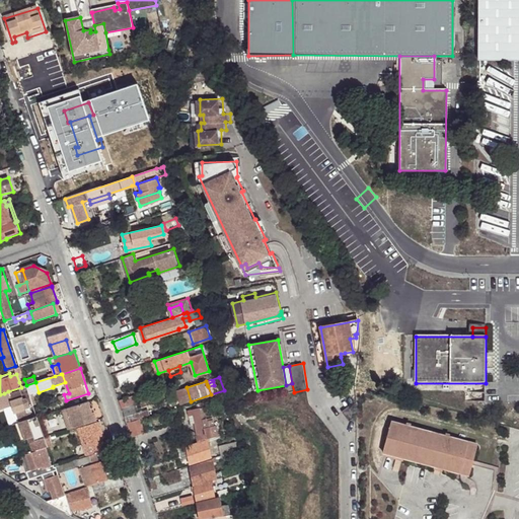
[(26,385),(29,395),(32,394),(39,392),(35,382),(26,385)]
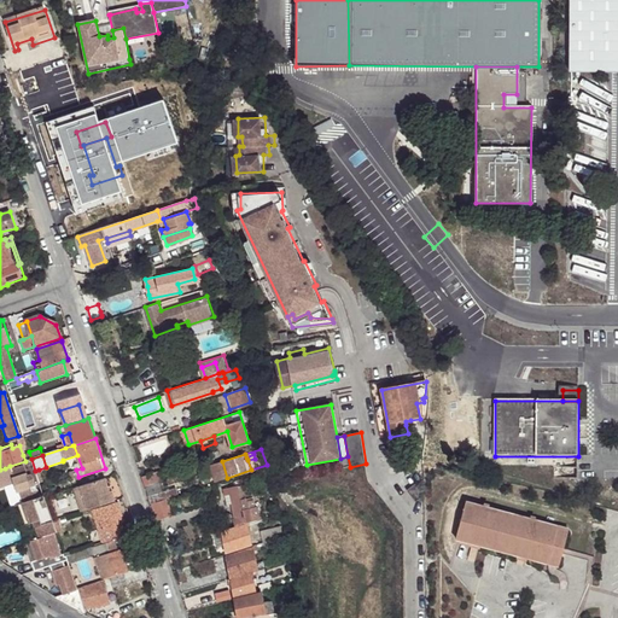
[(31,485),(39,483),(35,471),(31,459),(25,461),(10,466),(13,477),(15,482),(21,497),(29,494),(30,496),(34,495),(33,490),(31,485)]
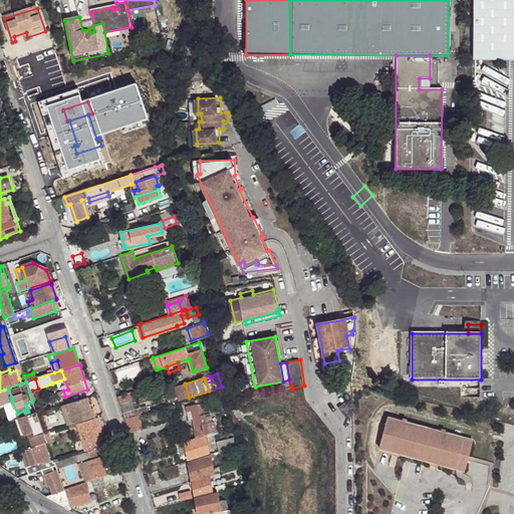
[(182,400),(189,398),(185,383),(178,387),(182,400)]
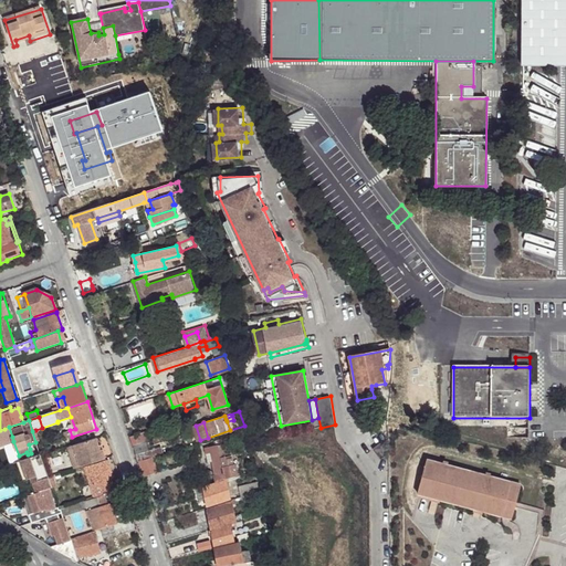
[(12,437),(9,427),(4,429),(0,430),(0,446),(8,443),(7,439),(12,437)]
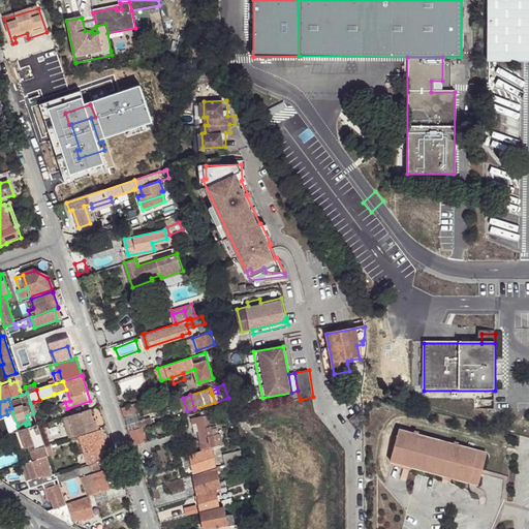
[(134,404),(123,408),(125,415),(137,411),(134,404)]
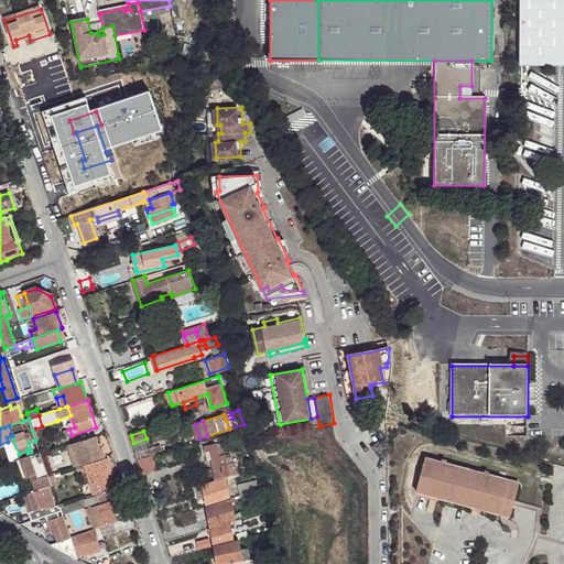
[(74,444),(80,466),(106,458),(98,436),(74,444)]
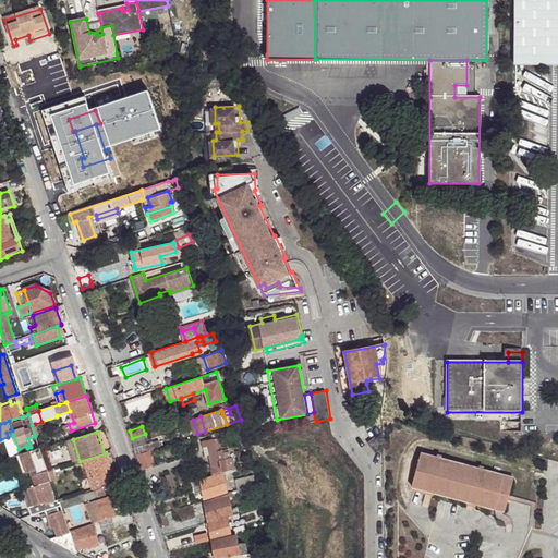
[(227,469),(233,466),(227,434),(201,443),(203,449),(205,457),(211,456),(214,460),(215,461),(216,462),(210,464),(211,474),(227,469)]
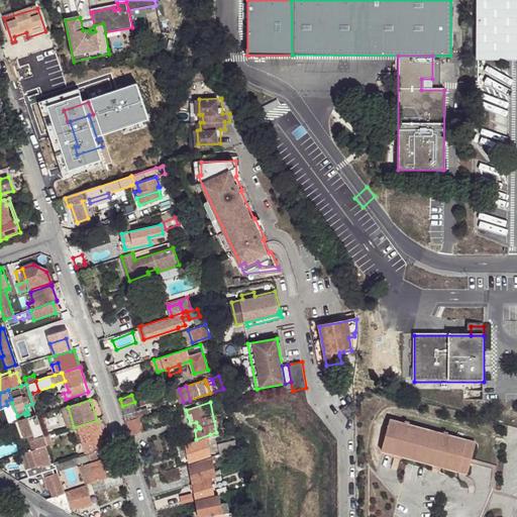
[(352,404),(347,404),(338,409),(346,418),(352,416),(352,404)]
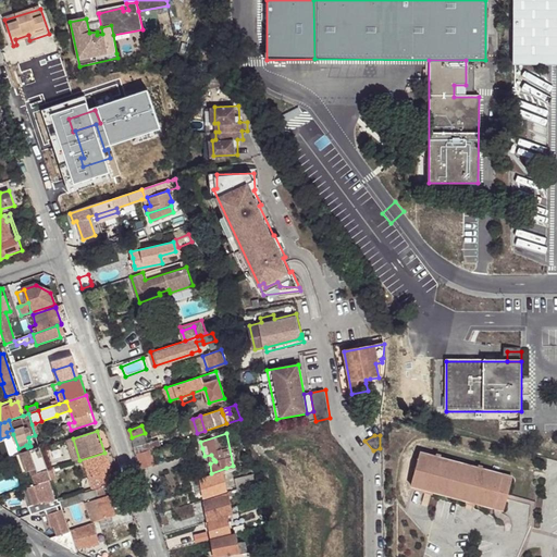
[(159,437),(135,446),(137,454),(149,449),(161,446),(159,437)]
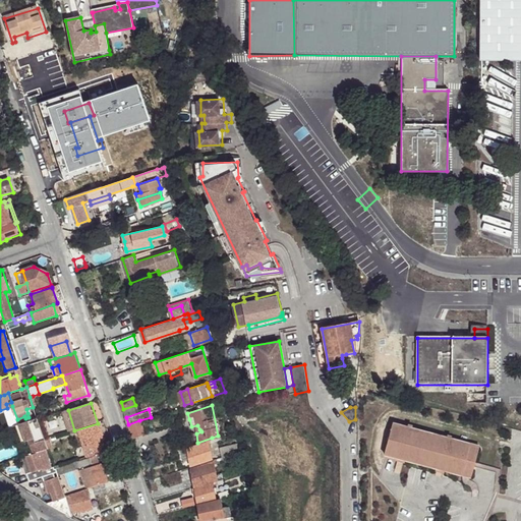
[(69,431),(74,430),(68,410),(63,412),(69,431)]
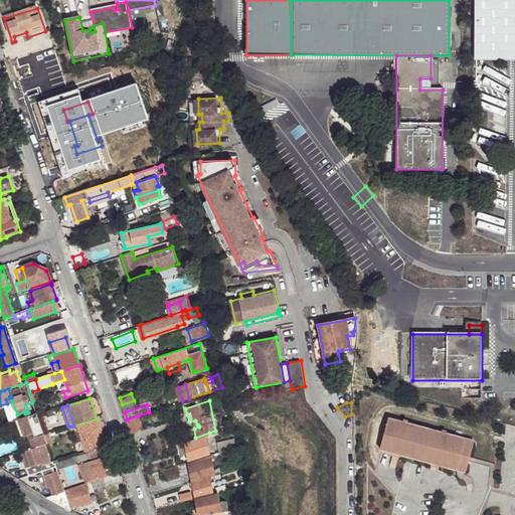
[(16,420),(32,414),(29,407),(27,408),(28,412),(25,413),(24,411),(17,414),(14,415),(16,420)]
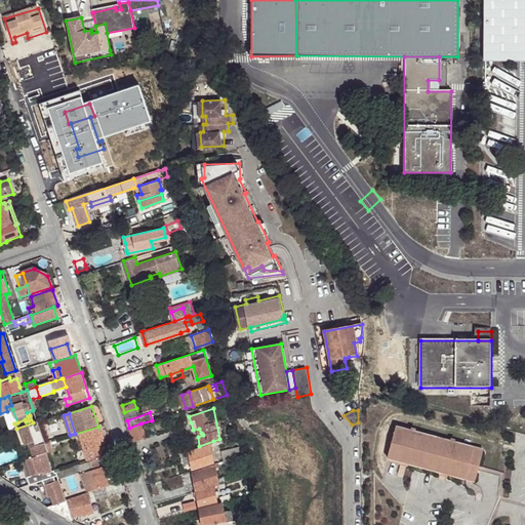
[(47,453),(47,452),(45,447),(44,443),(41,433),(37,421),(36,421),(33,422),(16,429),(14,429),(21,446),(30,444),(34,458),(46,454),(47,453)]
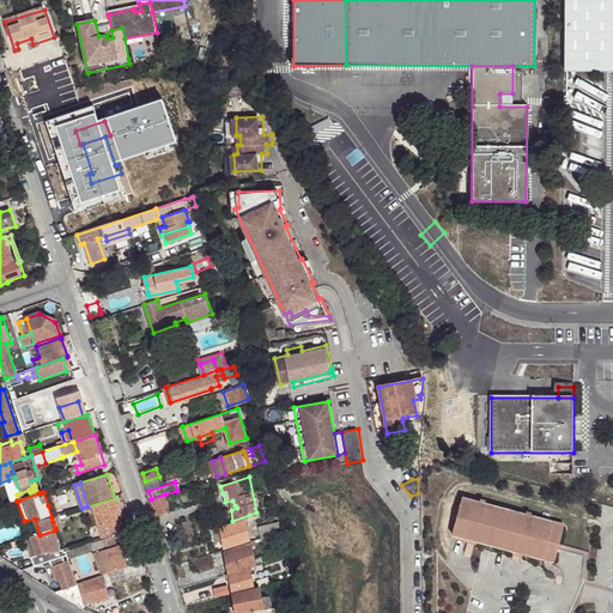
[(171,510),(164,495),(151,499),(157,516),(171,510)]
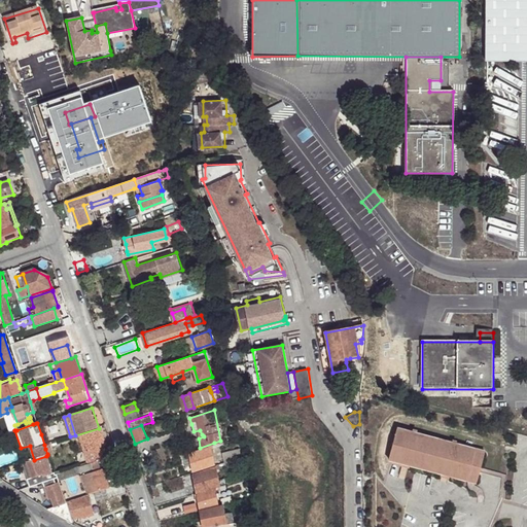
[(465,484),(473,452),(396,428),(387,461),(465,484)]
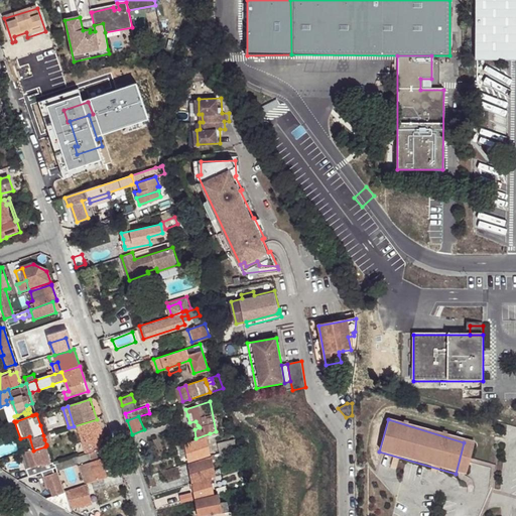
[(96,452),(103,450),(100,440),(103,439),(98,420),(82,425),(87,443),(86,444),(89,455),(96,452)]
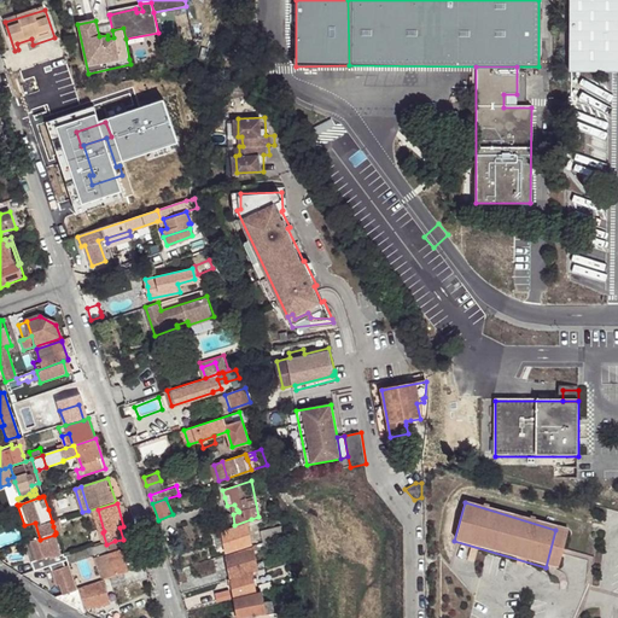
[(104,531),(98,509),(93,511),(104,544),(106,544),(103,532),(104,531)]
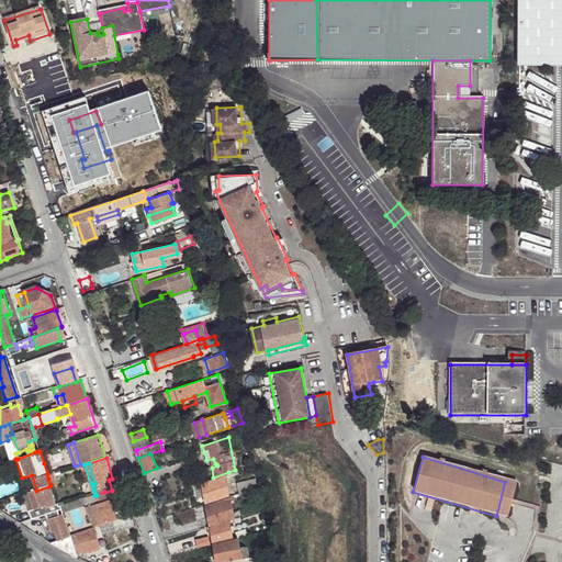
[(226,474),(203,482),(203,484),(197,485),(199,496),(205,495),(206,501),(229,493),(226,474)]
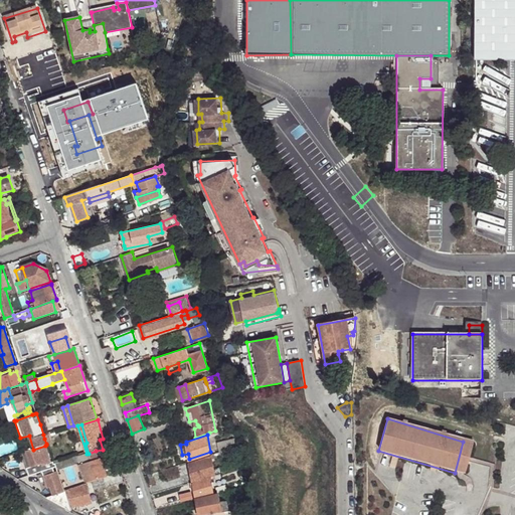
[(220,451),(234,446),(233,437),(217,441),(220,451)]
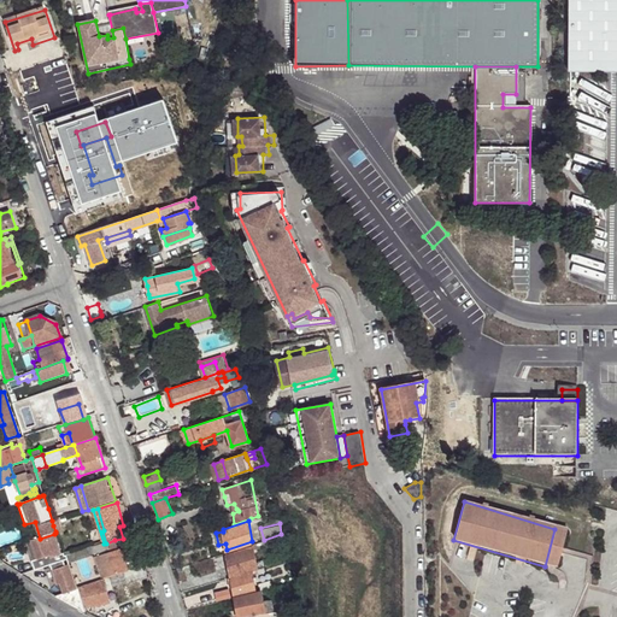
[(62,556),(54,534),(40,539),(31,541),(37,560),(31,563),(35,571),(51,565),(63,560),(63,562),(68,560),(66,556),(64,556),(63,556),(62,556)]
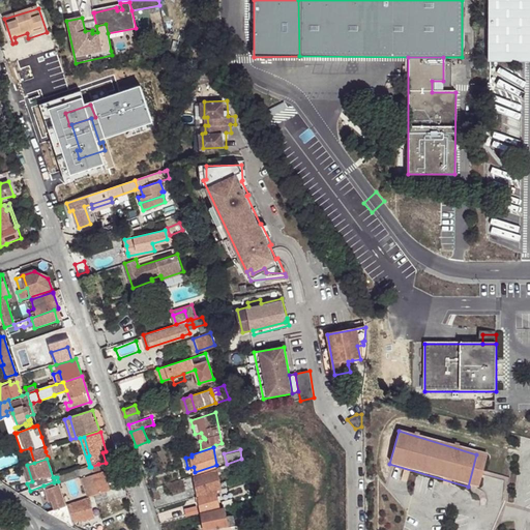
[(89,467),(79,471),(81,476),(83,484),(79,486),(82,496),(87,495),(88,497),(117,488),(112,471),(105,473),(104,471),(101,472),(98,464),(91,467),(89,467)]
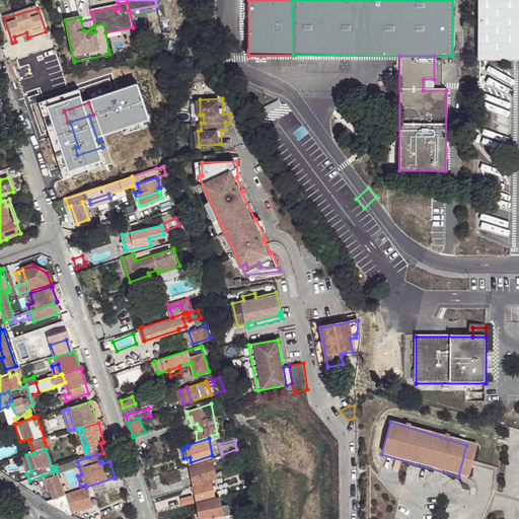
[(195,486),(217,477),(213,458),(192,465),(195,486)]
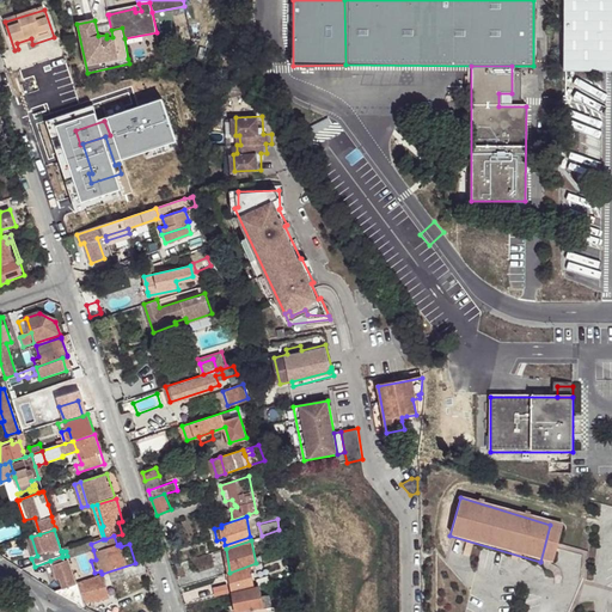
[(93,550),(91,544),(72,549),(74,556),(93,550)]
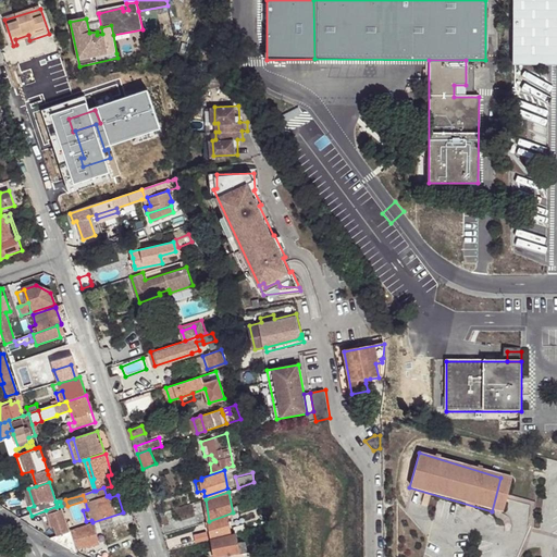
[(49,540),(76,554),(75,551),(70,531),(61,506),(57,507),(57,506),(46,510),(53,528),(51,529),(54,537),(49,540)]
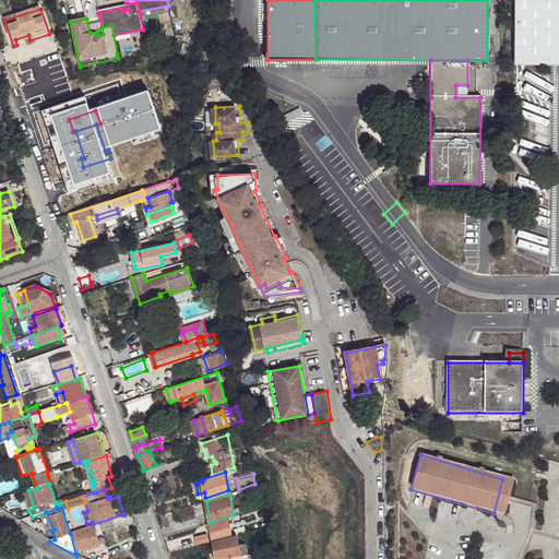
[(240,518),(239,512),(234,514),(210,523),(213,538),(233,534),(230,519),(240,518)]
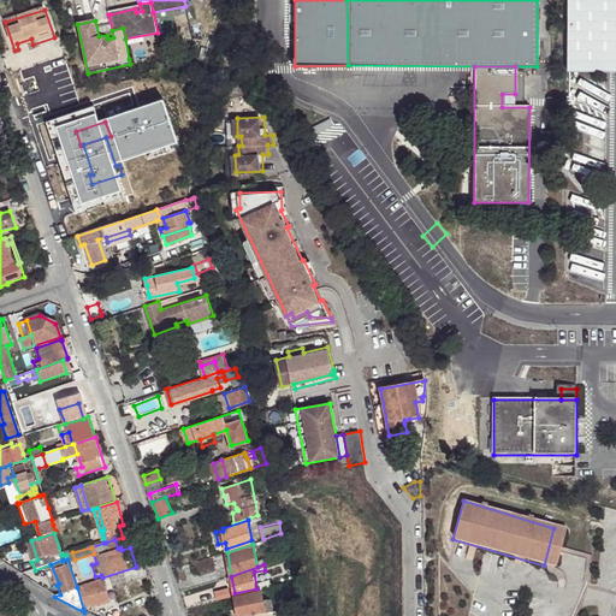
[(96,581),(77,587),(83,609),(98,605),(108,603),(104,581),(96,582),(96,581)]
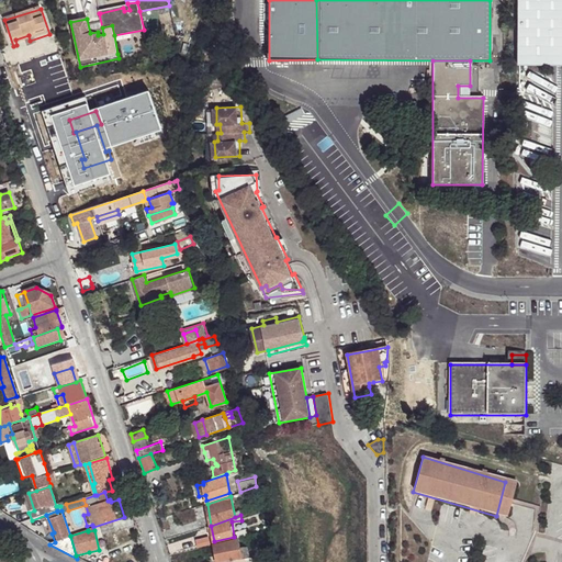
[(195,540),(198,547),(211,543),(209,537),(195,540)]
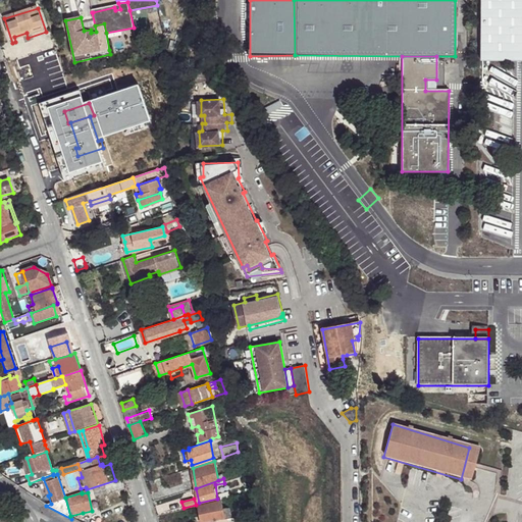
[(225,517),(224,509),(222,500),(199,506),(203,521),(225,517)]
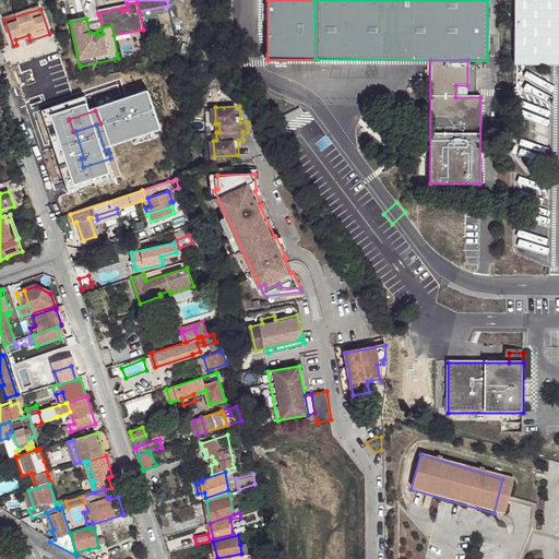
[(241,554),(242,556),(268,551),(266,544),(247,547),(246,544),(240,545),(241,554)]
